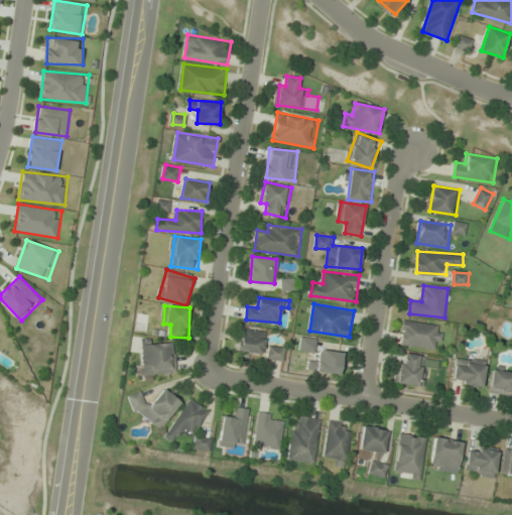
[(443,326),(404,320),(401,345),(440,349),(443,326)]
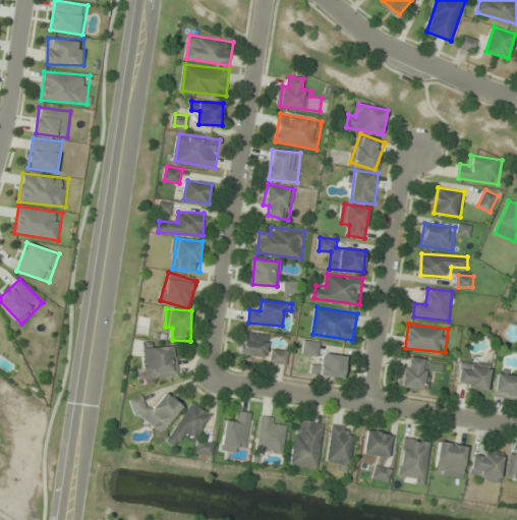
[(243,354),(267,356),(269,334),(245,332),(243,354)]
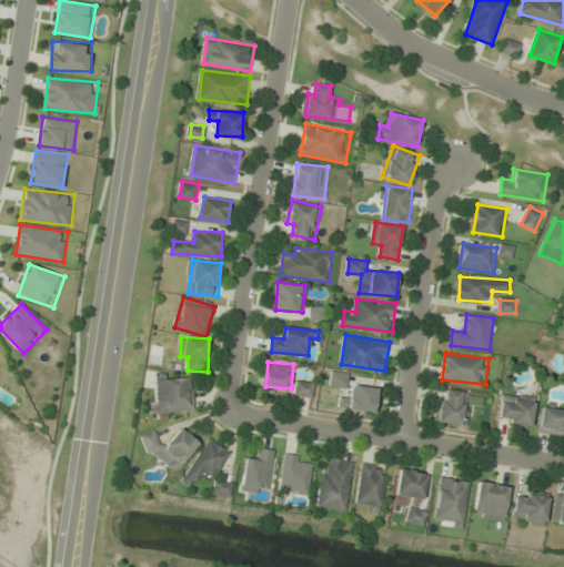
[(349,386),(350,373),(333,372),(332,386),(349,386)]
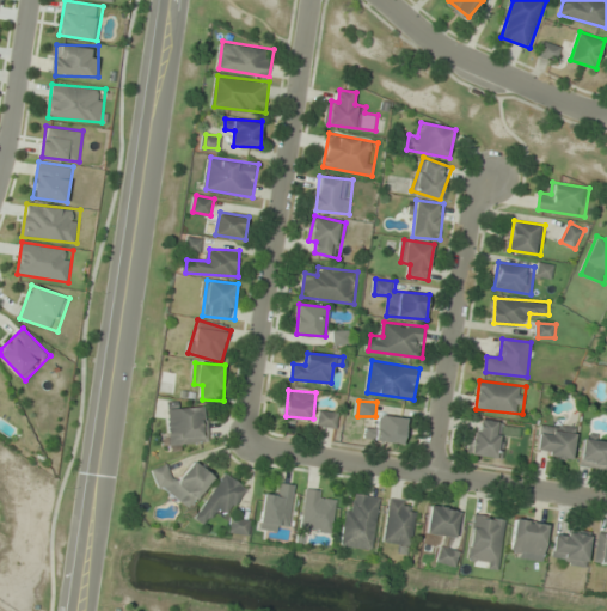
[(209,407),(169,408),(170,445),(210,444),(209,407)]
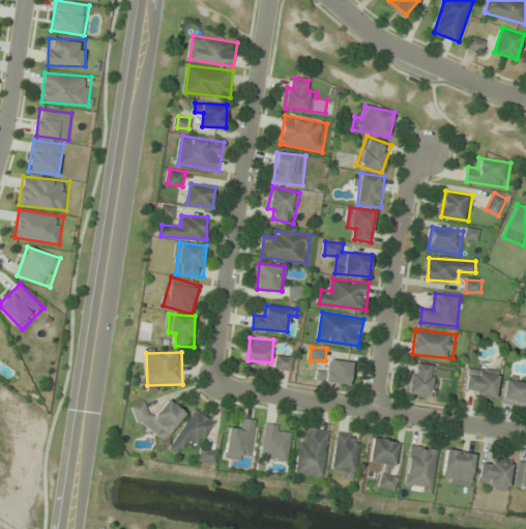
[(293,370),(294,357),(279,354),(276,368),(293,370)]
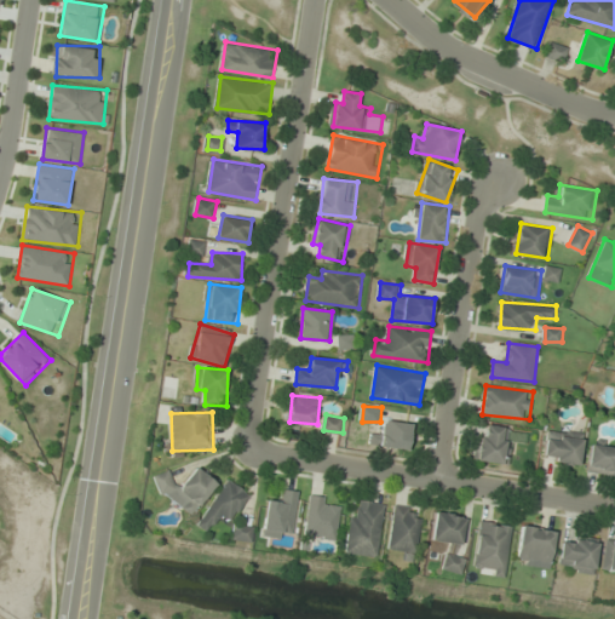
[(372,443),(412,451),(417,424),(388,418),(384,434),(374,431),(372,443)]
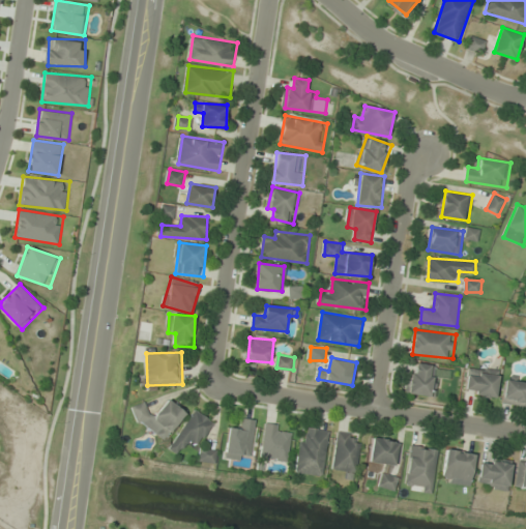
[(433,362),(409,368),(415,395),(439,390),(433,362)]
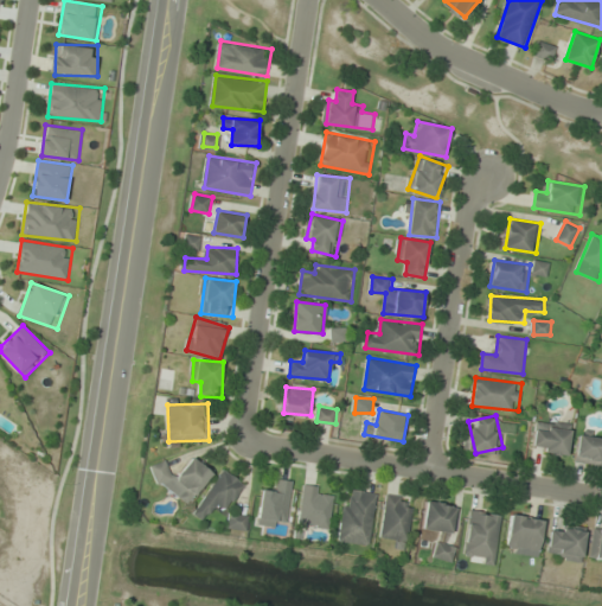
[(571,425),(536,422),(535,452),(569,454),(571,425)]
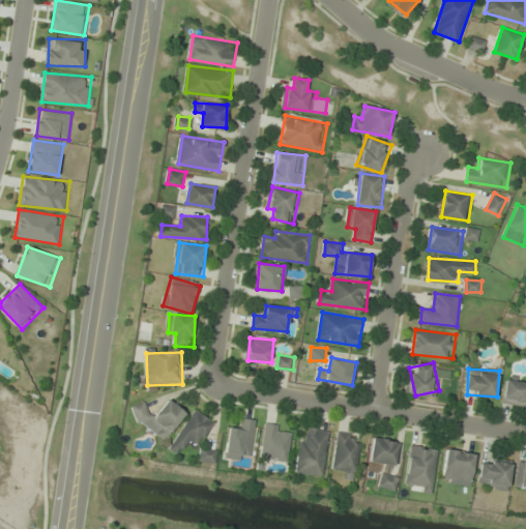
[(525,380),(507,378),(504,403),(525,406),(525,380)]
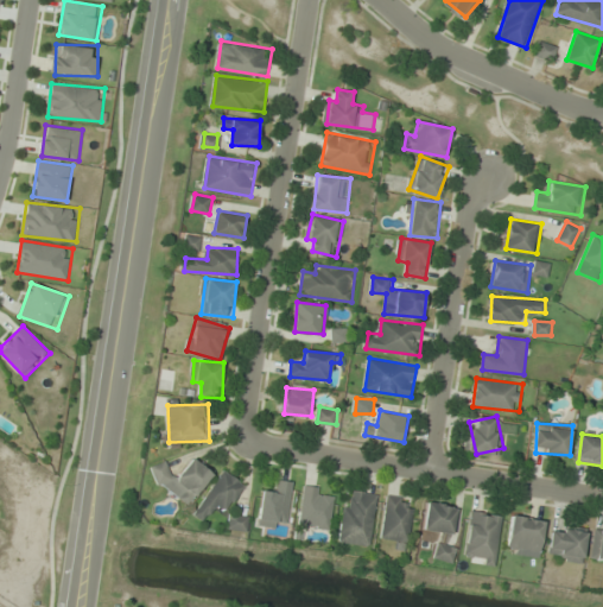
[(183,475),(160,462),(151,476),(194,504),(215,472),(194,457),(183,475)]
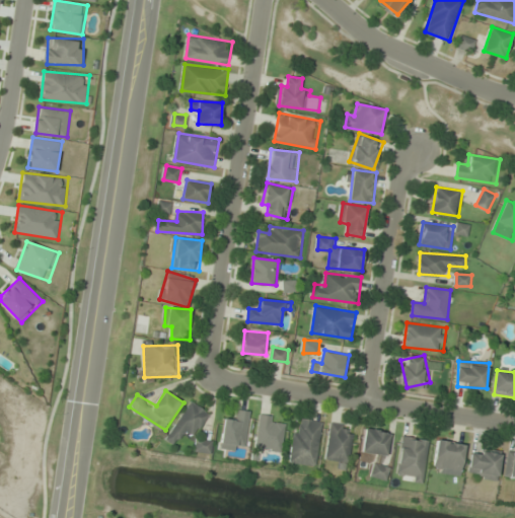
[(174,444),(189,429),(195,434),(212,416),(196,401),(165,436),(174,444)]
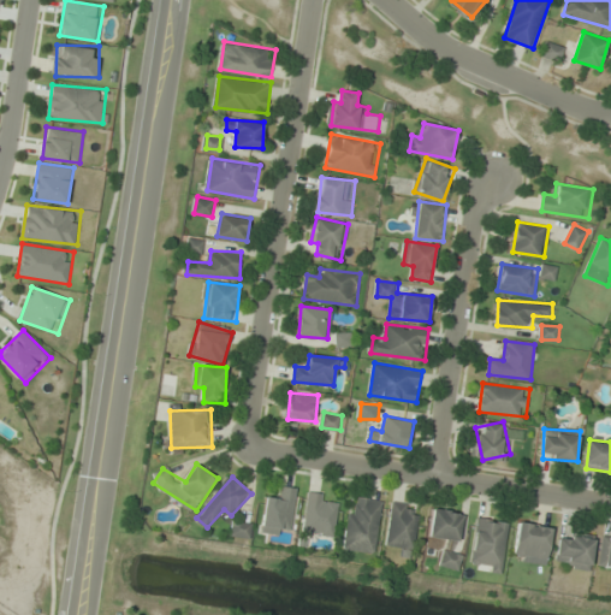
[(300,488),(284,485),(280,497),(268,495),(262,530),(291,536),(300,488)]
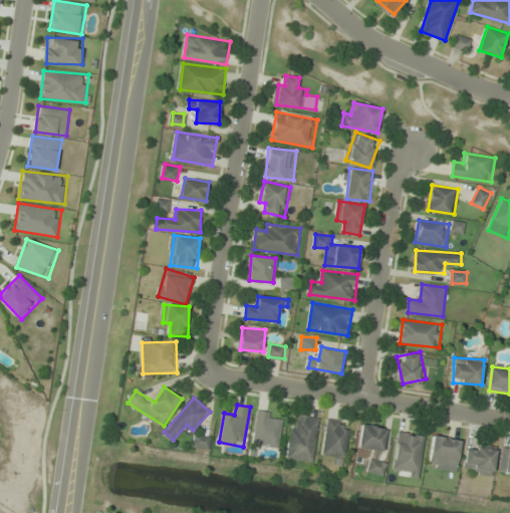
[(276,413),(259,410),(254,444),(280,447),(284,420),(275,419),(276,413)]
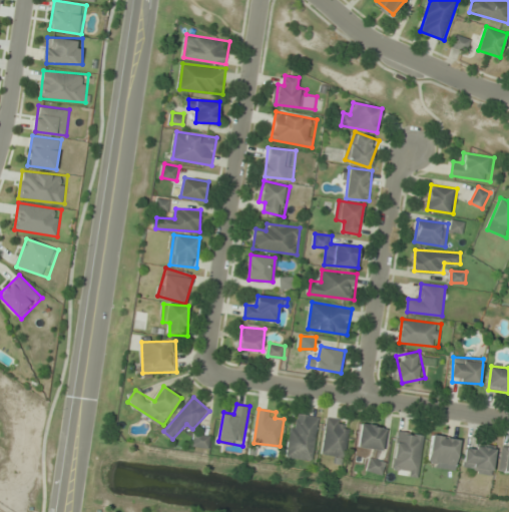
[(320,416),(295,413),(289,457),(314,461),(320,416)]
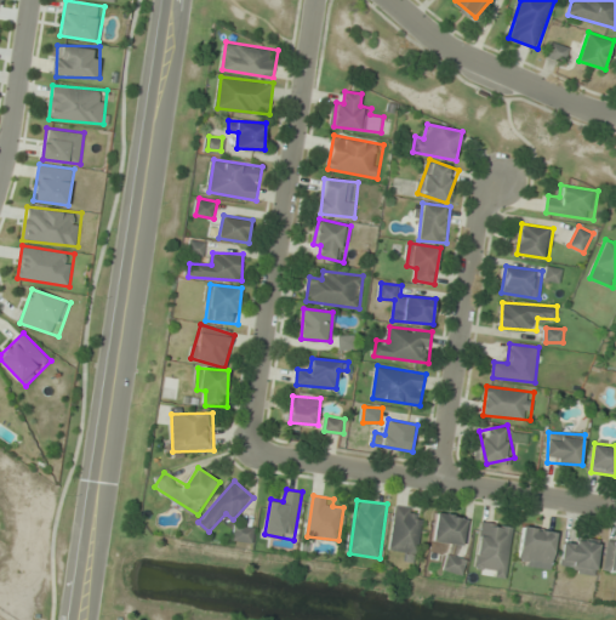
[(423,510),(397,506),(391,550),(417,553),(423,510)]
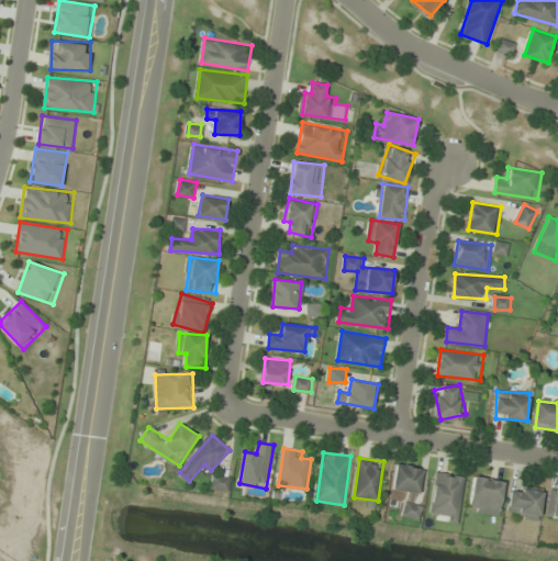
[(421,493),(424,468),(397,463),(393,490),(421,493)]
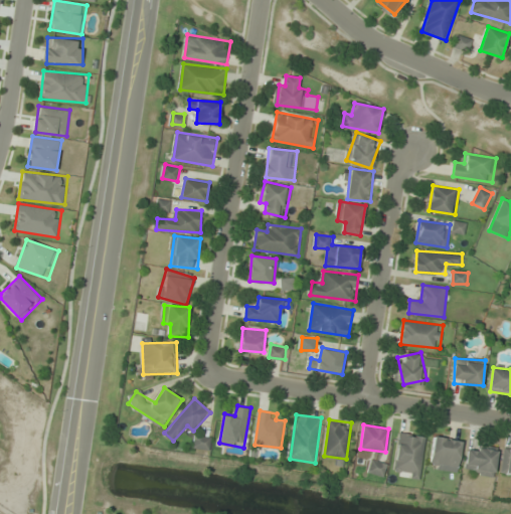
[(431,442),(407,431),(390,467),(414,478),(431,442)]
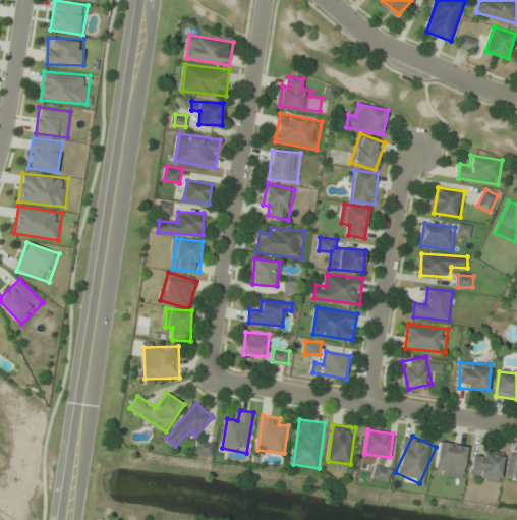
[(216,444),(200,440),(196,451),(212,456),(216,444)]
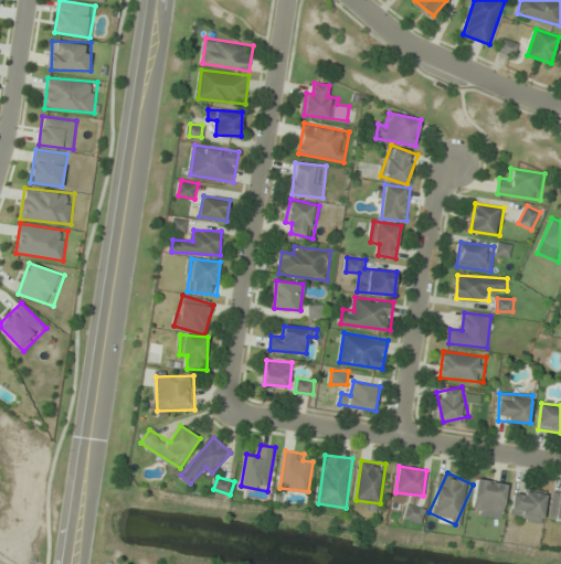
[(504,517),(507,482),(477,480),(474,514),(504,517)]
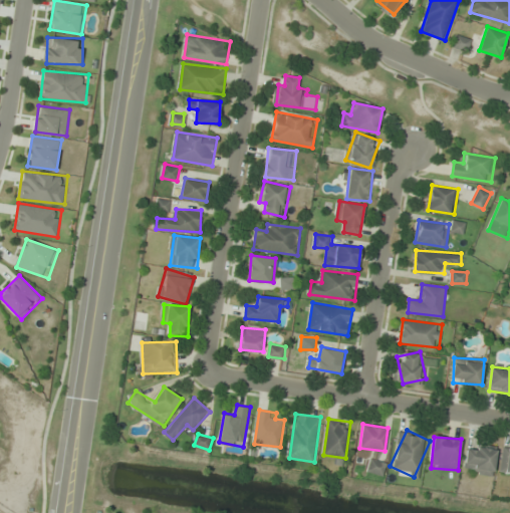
[(474,468),(474,472),(494,475),(498,450),(468,446),(466,467),(474,468)]
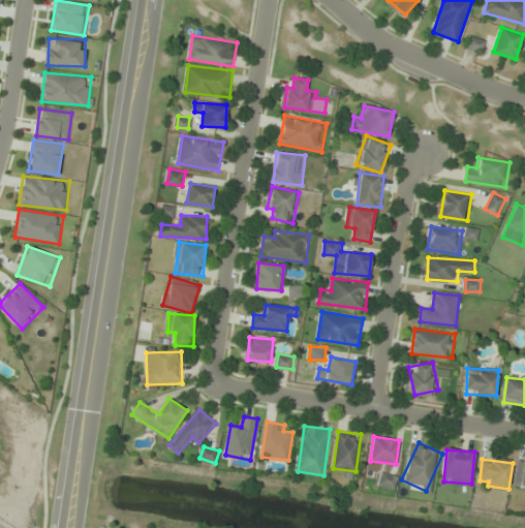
[(524,461),(519,461),(515,490),(524,491),(524,461)]
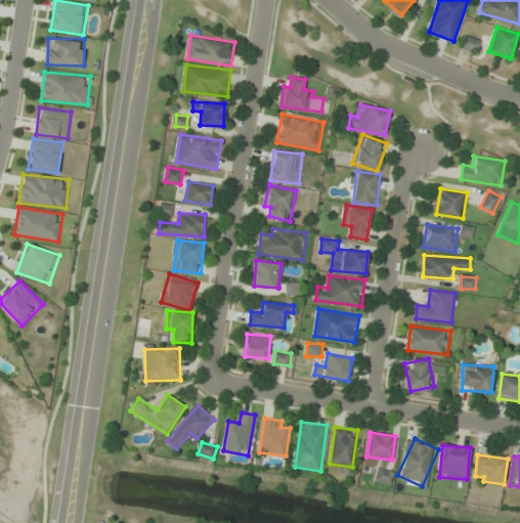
[(375,480),(391,485),(395,472),(379,467),(375,480)]
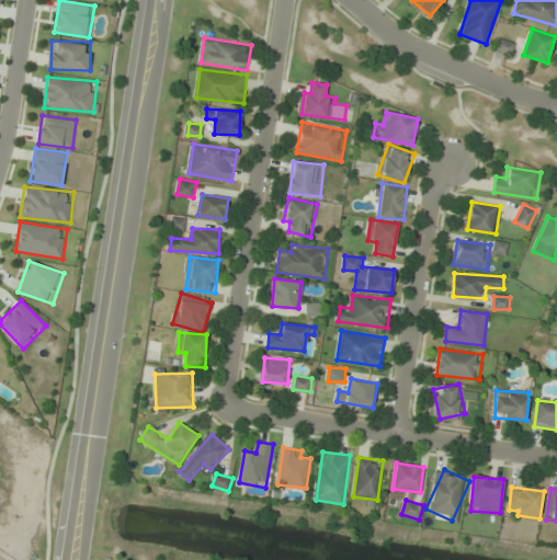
All buildings are outlined.
